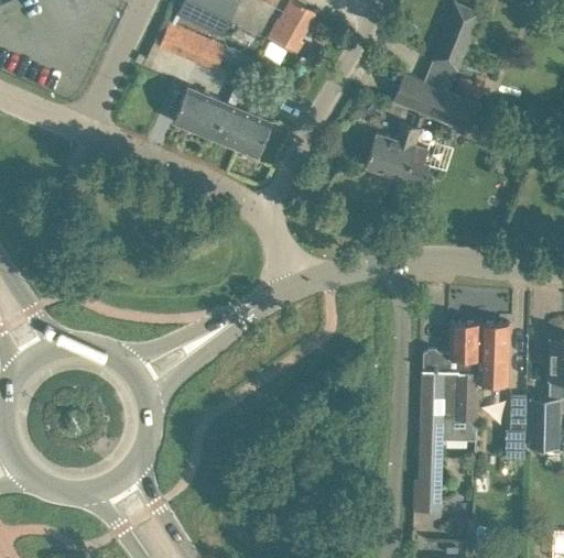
[(230,0),(185,0),(177,17),(221,37),(223,39),(239,4),(238,3),(230,0)]
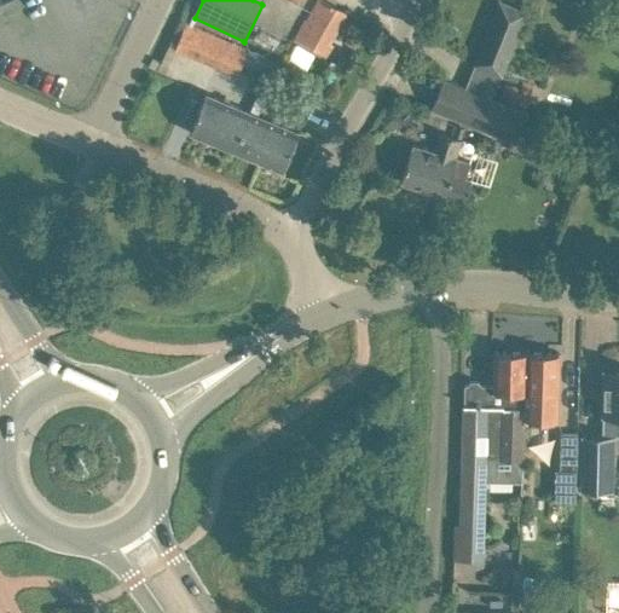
[(346,17),(324,5),(322,4),(298,45),(323,59),(346,17)]
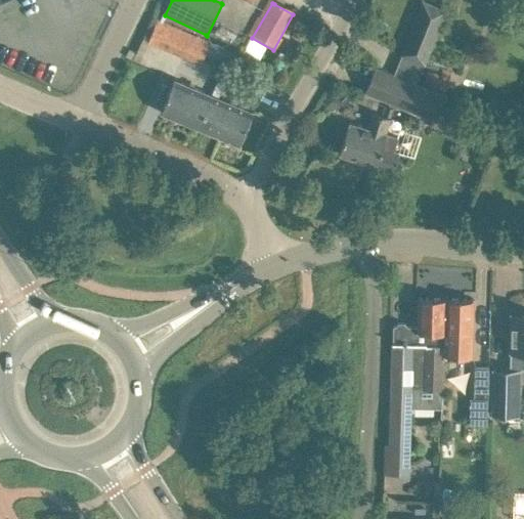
[(426,3),(405,49),(428,58),(447,13),(426,3)]
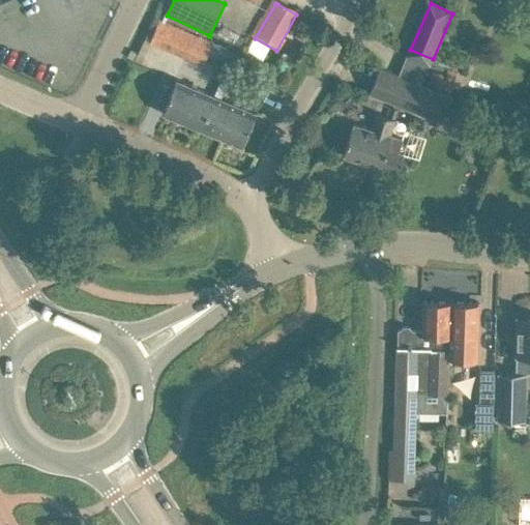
[(150,46),(204,68),(212,48),(158,25),(150,46)]
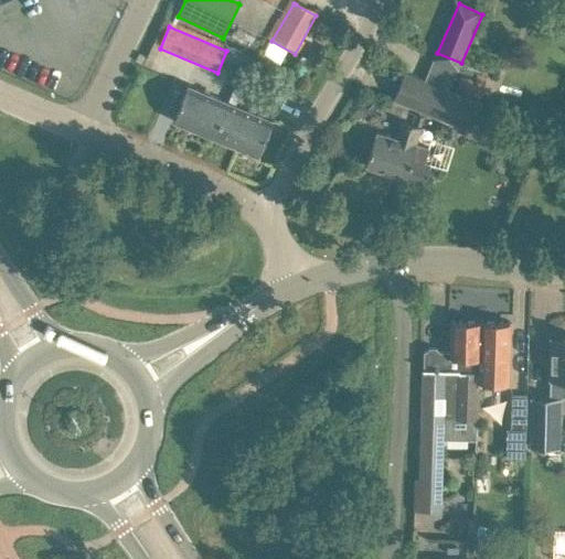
[(281,65),(287,54),(273,46),(267,57),(281,65)]
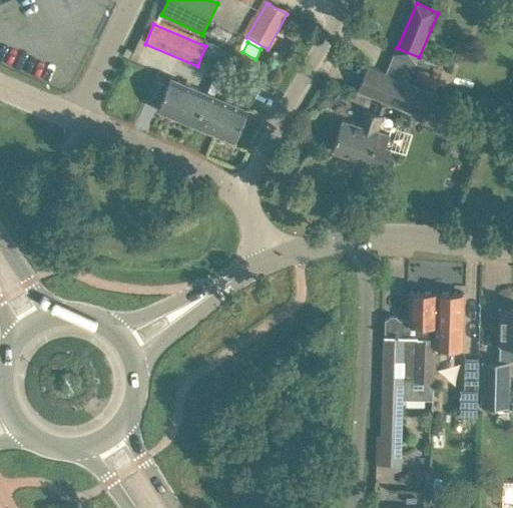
[(367,69),(357,93),(397,110),(427,122),(437,98),(367,69)]
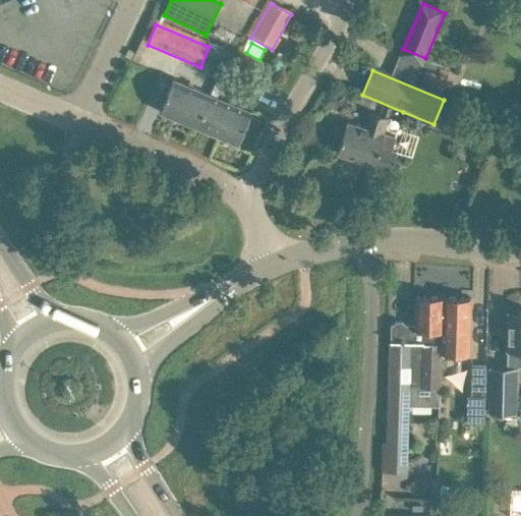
[(442,97),(442,96),(447,81),(425,73),(421,87),(432,91),(431,94),(442,97)]
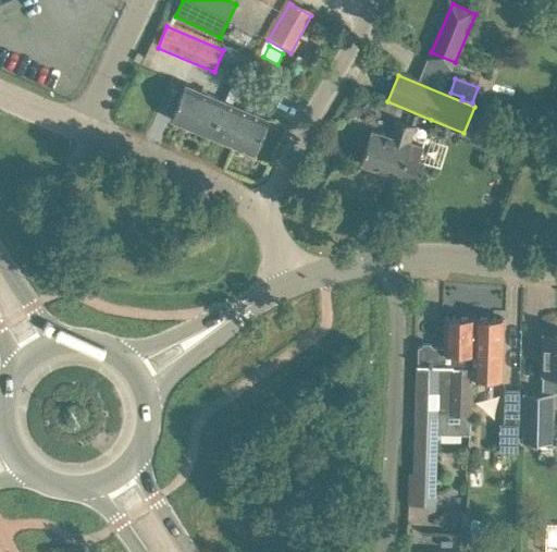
[(225,105),(185,88),(171,123),(211,139),(225,105)]
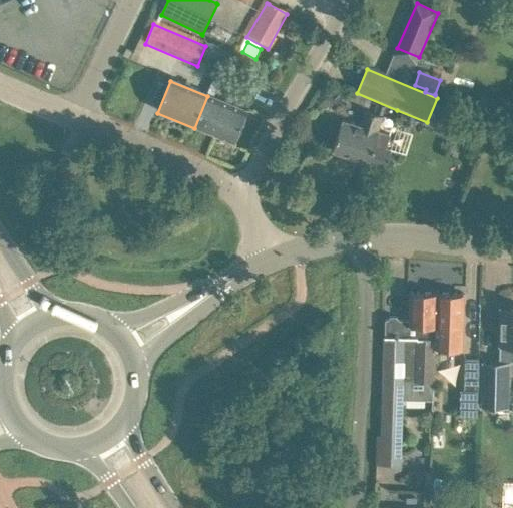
[(219,86),(214,84),(212,83),(207,96),(194,128),(234,145),(247,112),(213,98),(219,86)]
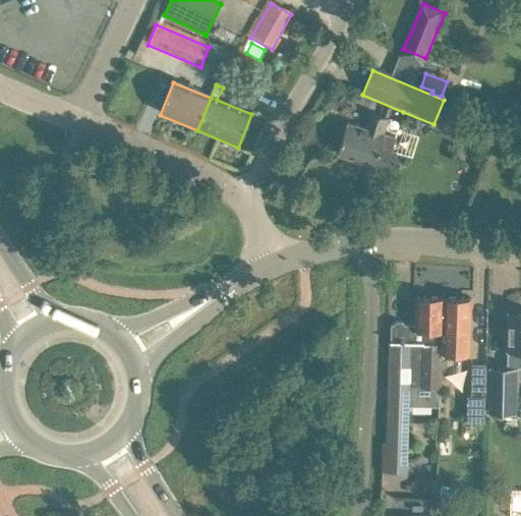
[(365,131),(347,125),(337,157),(375,169),(375,168),(392,173),(397,156),(391,154),(395,140),(384,137),(388,121),(369,116),(365,131)]
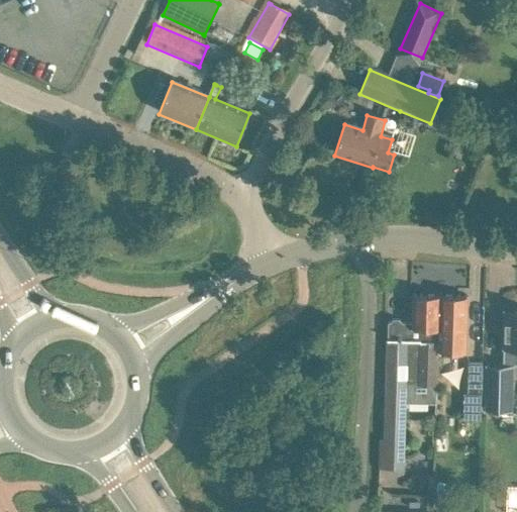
[(380,445),(380,464),(404,465),(406,405),(406,388),(436,388),(437,388),(437,359),(435,359),(436,344),(434,344),(435,330),(438,330),(439,298),(413,297),(412,326),(403,326),(399,322),(394,322),(390,325),(388,325),(387,387),(386,404),(385,445),(380,445)]
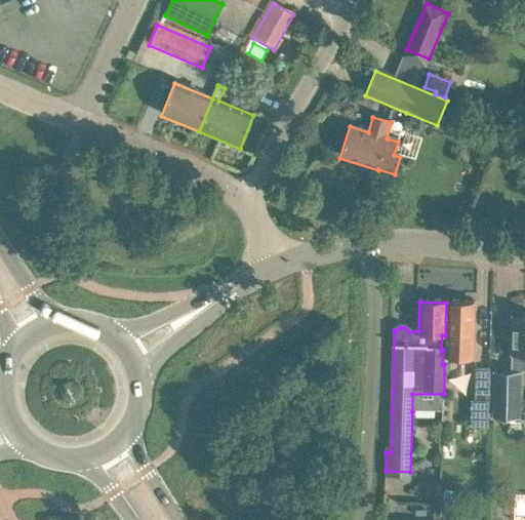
[(446,303),(445,335),(446,335),(446,360),(473,361),(473,354),(474,335),(474,324),(475,304),(446,303)]
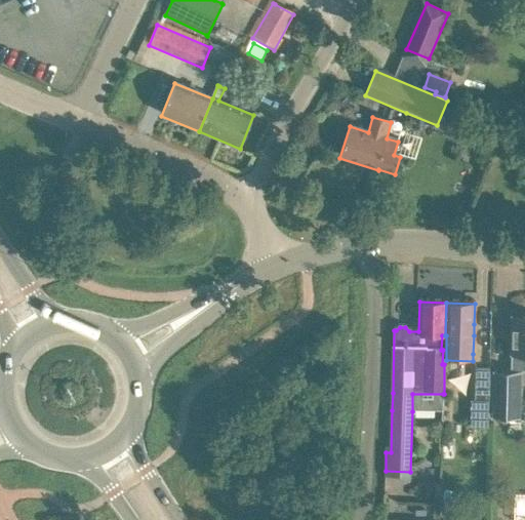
[(524,316),(513,316),(511,367),(524,367),(524,316)]
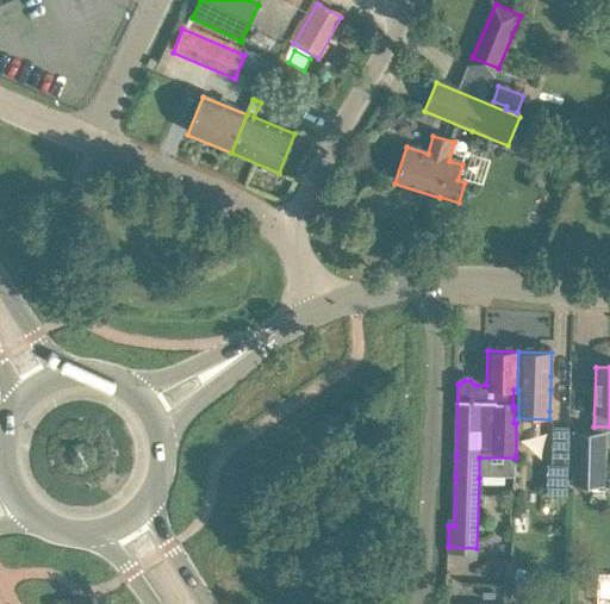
[(553,431),(552,467),(567,467),(570,467),(570,433),(553,431)]
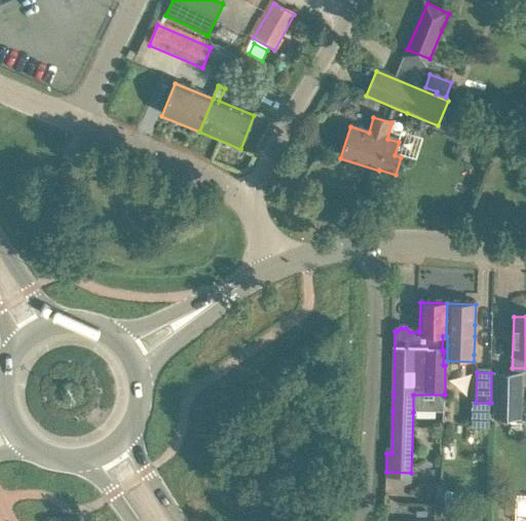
[(495,374),(493,420),(522,421),(523,374),(512,374),(495,374)]
